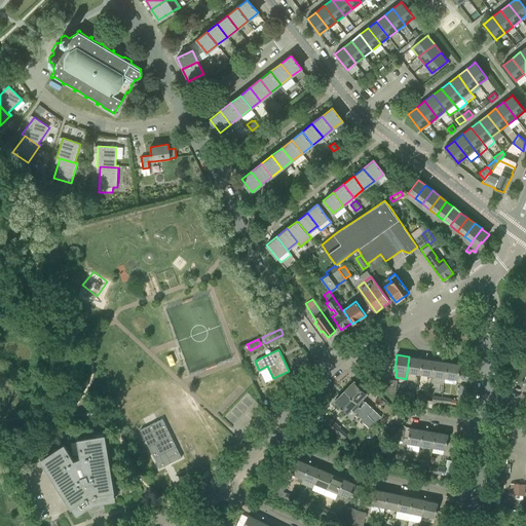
[(409,357),(407,372),(419,374),(422,359),(409,357)]
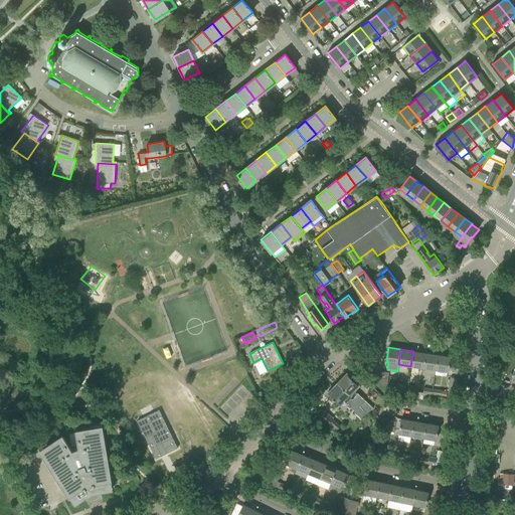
[(413,351),(410,366),(423,367),(425,353),(413,351)]
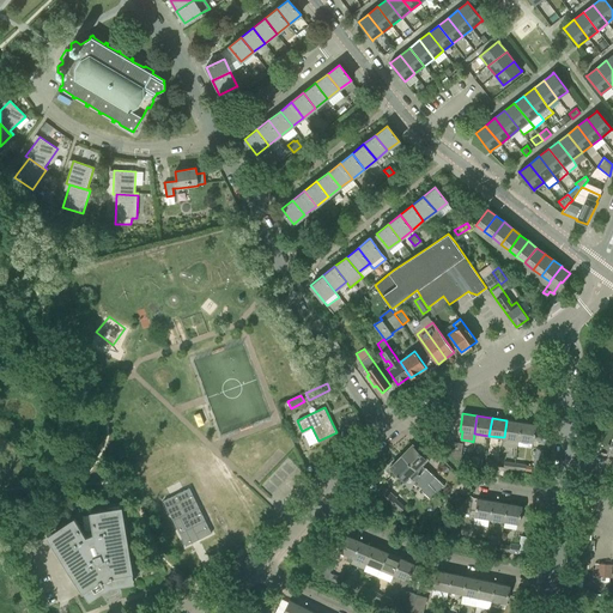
[(507,420),(504,437),(519,439),(521,423),(507,420)]
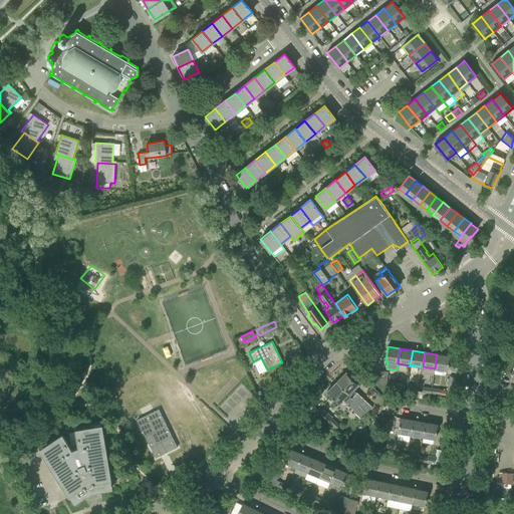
[(435,368),(448,370),(450,355),(437,354),(435,368)]
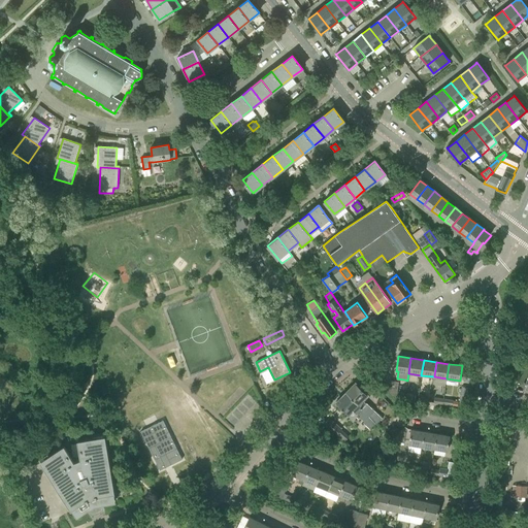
[(388,391),(397,392),(399,382),(390,381),(388,391)]
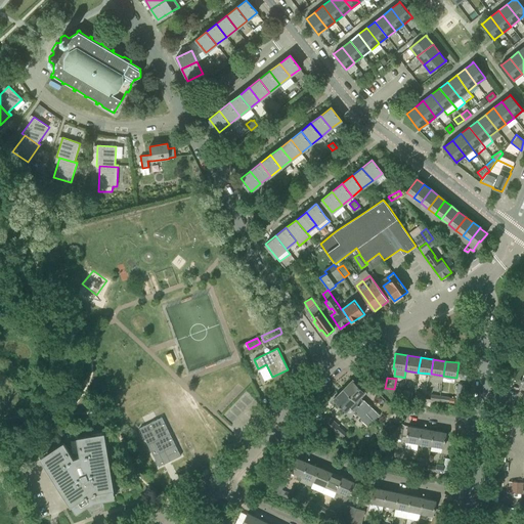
[(343,389),(366,412),(375,420),(379,415),(360,397),(364,392),(352,380),(343,389)]
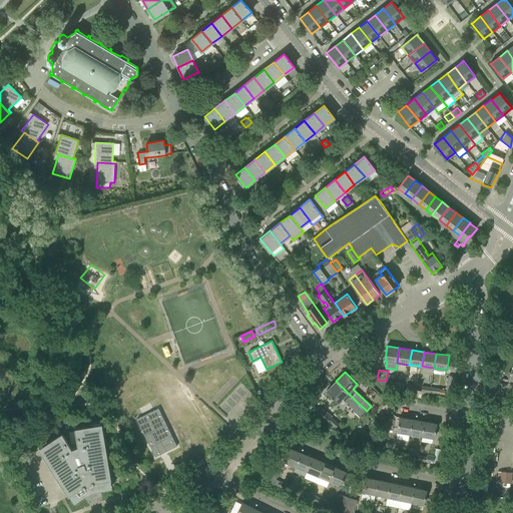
[(343,399),(354,409),(359,404),(336,381),(327,392),(339,403),(343,399)]
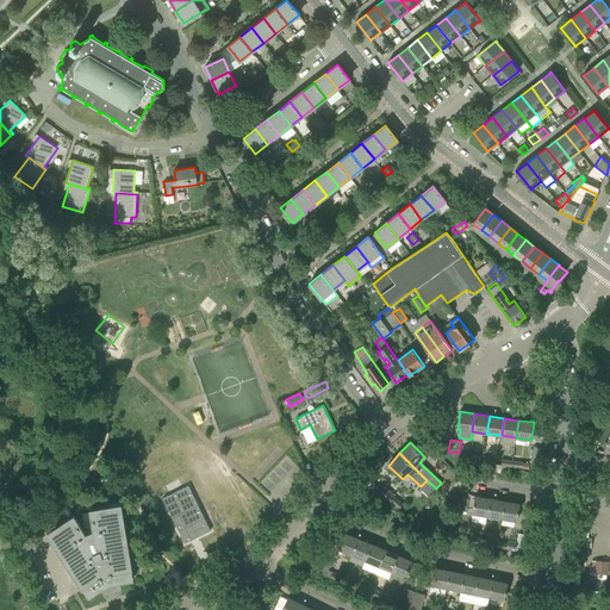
[(380,483),(374,490),(388,503),(394,496),(380,483)]
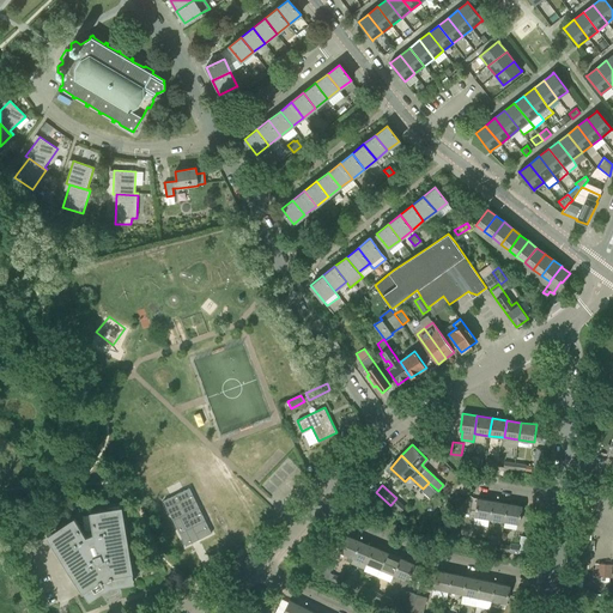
[(212,533),(189,487),(163,501),(186,546),(212,533)]
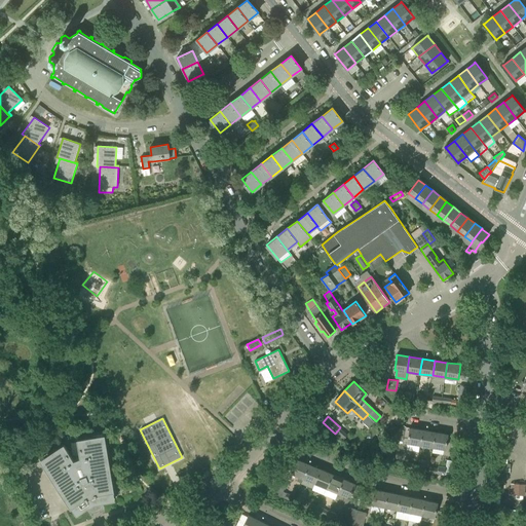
[(392,436),(399,428),(391,422),(385,428),(392,436)]
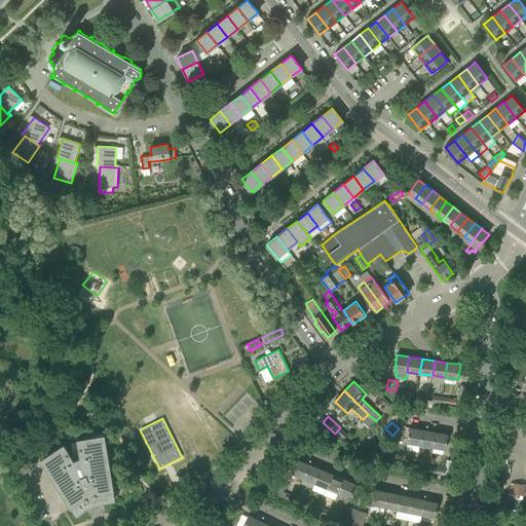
[(422,429),(410,427),(407,443),(420,445),(422,429)]
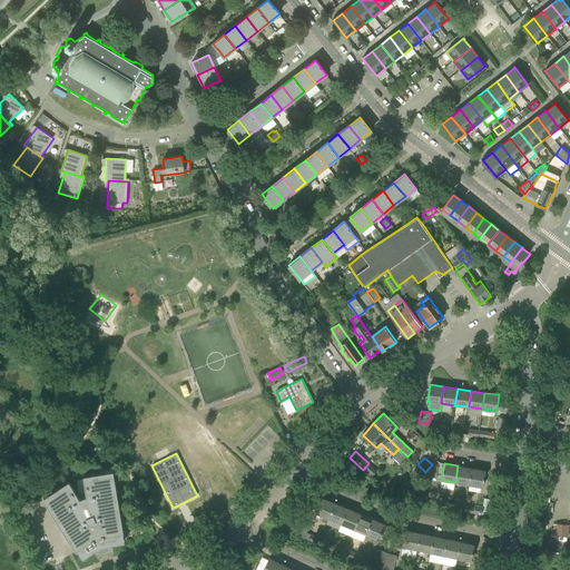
[(458,465),(455,482),(469,484),(472,468),(458,465)]
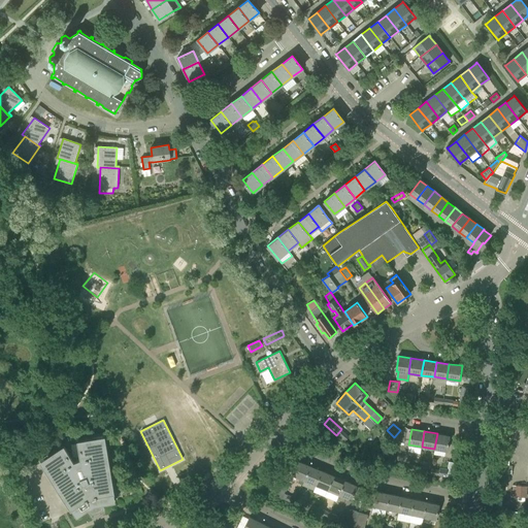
[(448,451),(450,435),(437,433),(434,449),(448,451)]
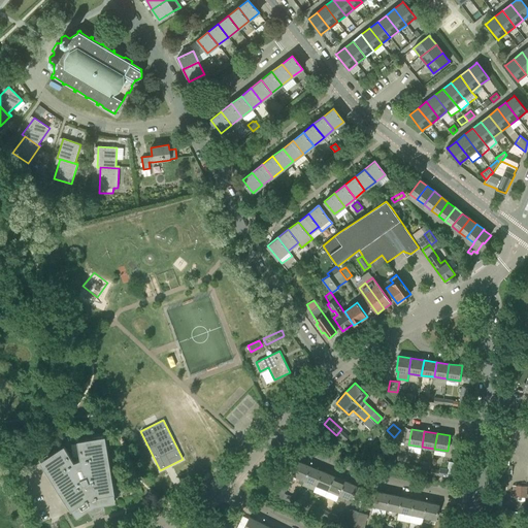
[(71,508),(72,510),(76,517),(92,507),(92,505),(96,503),(97,505),(116,502),(104,436),(77,440),(80,459),(73,462),(64,446),(41,460),(71,507),(71,508)]
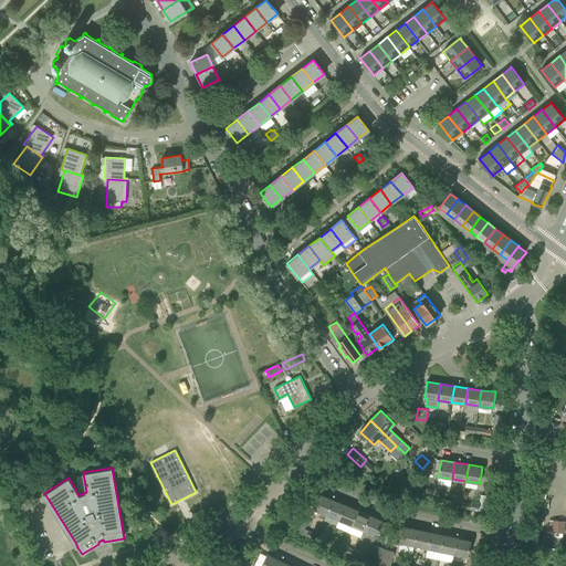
[(320,517),(324,520),(333,500),(320,494),(313,509),(322,513),(320,517)]
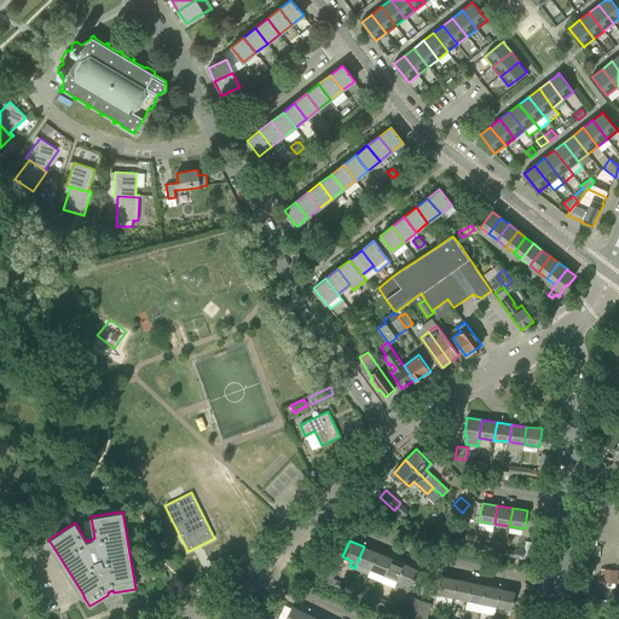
[(514,557),(519,557),(522,559),(524,557),(531,560),(533,543),(526,541),(525,551),(516,549),(515,551),(514,557)]
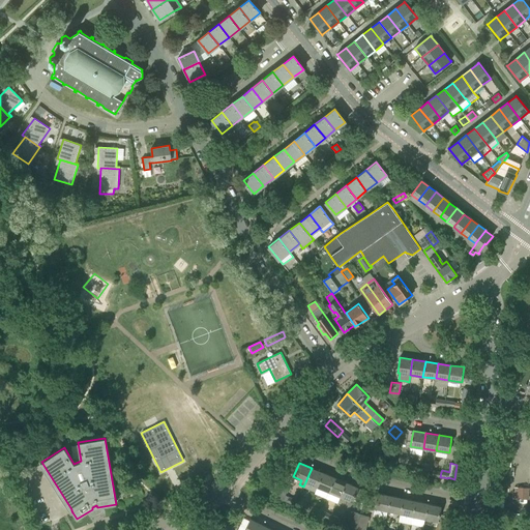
[(317,487),(323,472),(312,468),(303,487),(315,492),(317,487)]
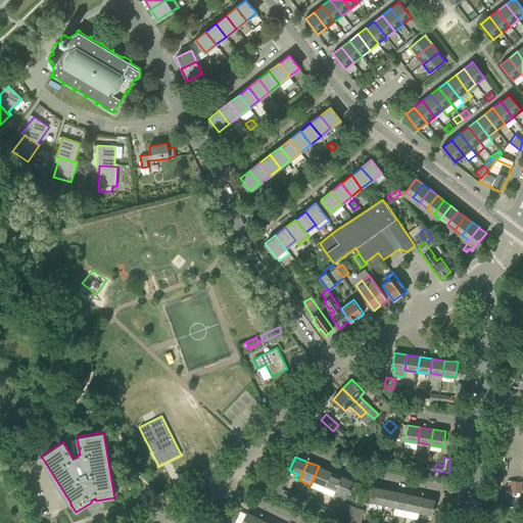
[(319,466),(313,480),(324,485),(330,471),(319,466)]
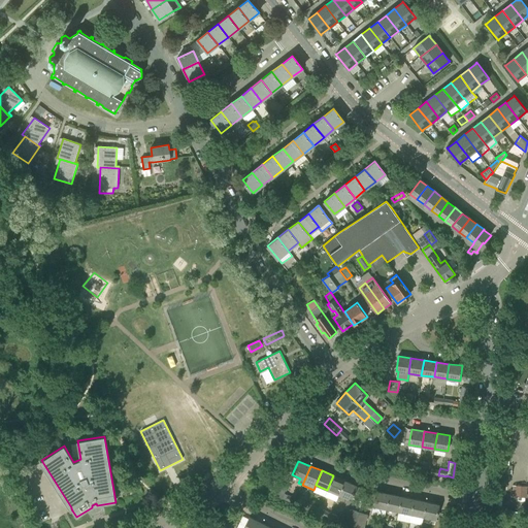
[(327,490),(328,490),(325,495),(336,500),(339,495),(345,481),(333,475),(327,490)]
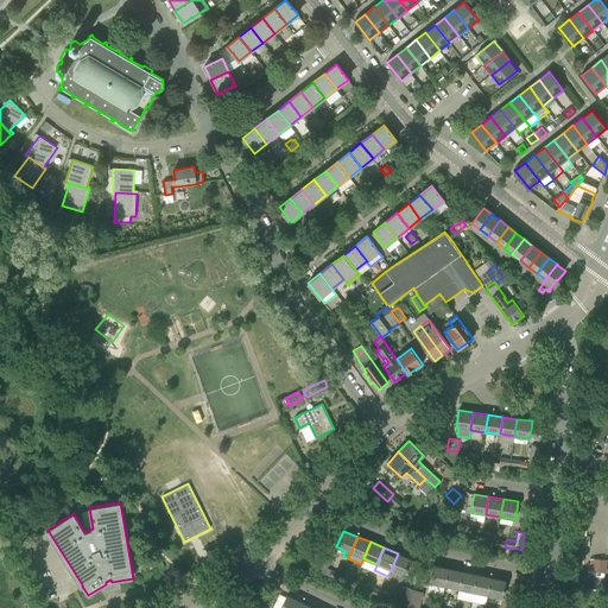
[(404,576),(406,572),(411,561),(411,559),(398,553),(391,570),(404,576)]
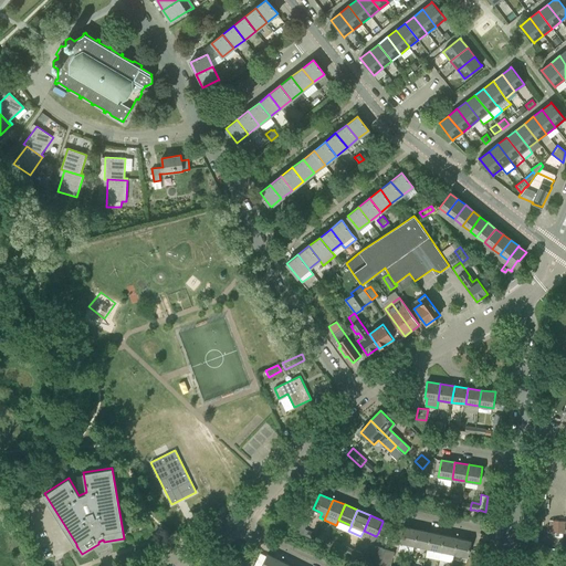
[(552,532),(564,533),(565,521),(552,520),(552,532)]
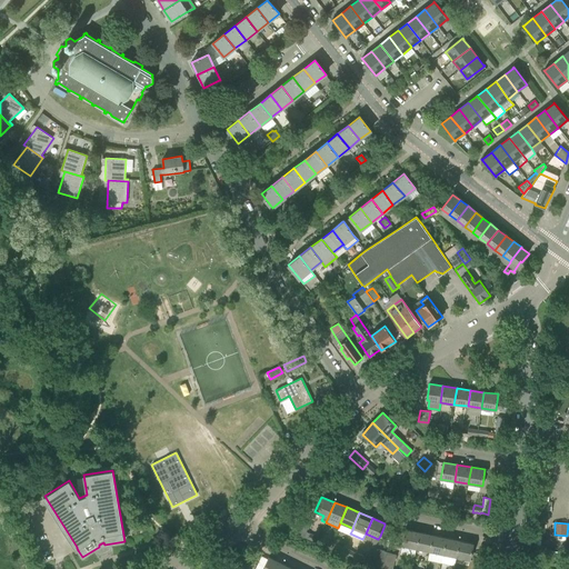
[(302,525),(300,529),(298,533),(303,537),(305,537),(306,538),(317,542),(319,538),(310,533),(307,531),(309,528),(302,525)]
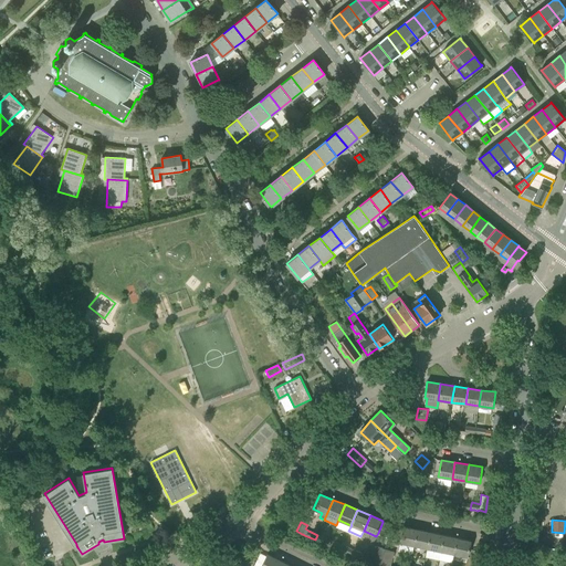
[(404,526),(404,527),(400,540),(400,543),(413,545),(417,530),(404,526)]
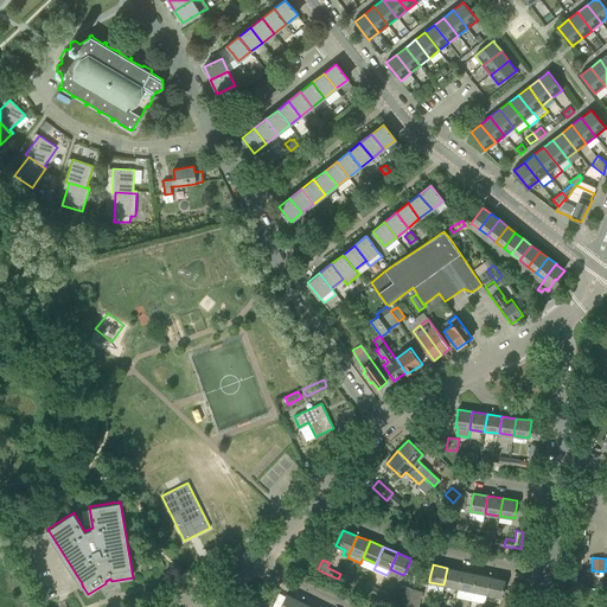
[(447,568),(443,585),(458,588),(461,570),(447,568)]
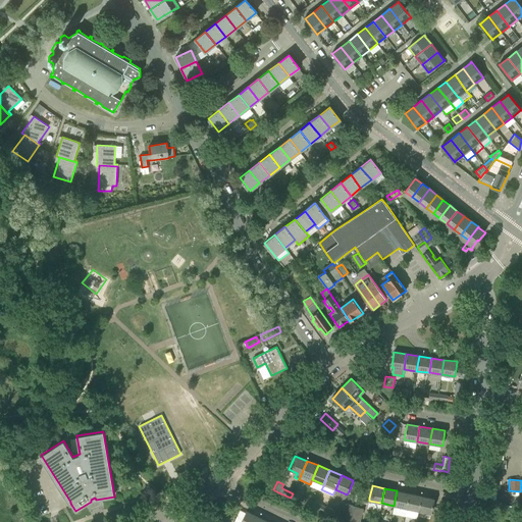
[(410,493),(397,490),(394,506),(393,513),(405,516),(410,493)]
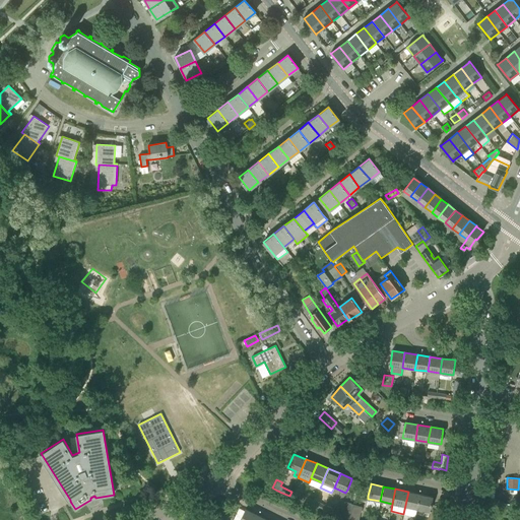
[(289,496),(299,500),(301,495),(291,492),(289,496)]
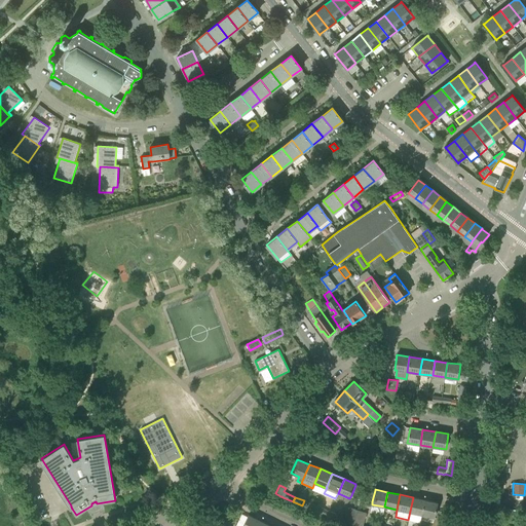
[(422,515),(425,499),(413,497),(408,520),(419,522),(420,521),(421,515),(422,515)]
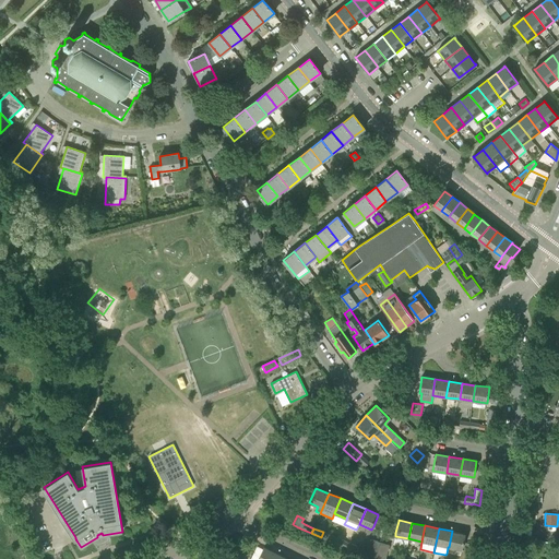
[(462,550),(465,534),(452,531),(449,547),(448,547),(447,554),(460,557),(462,550)]
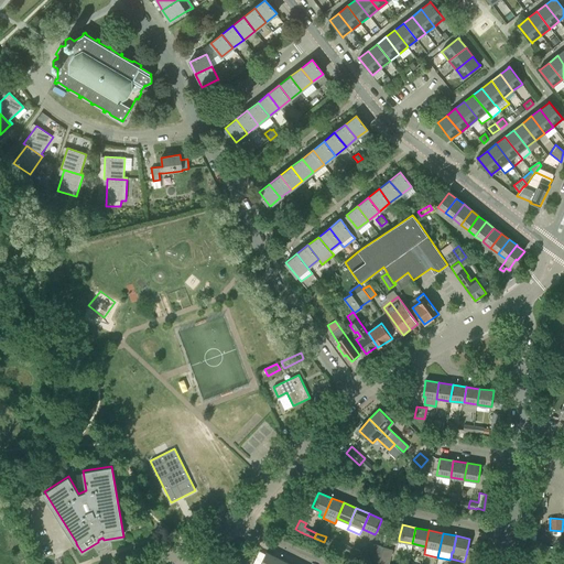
[(339,549),(339,548),(342,543),(339,542),(332,540),(331,544),(339,549)]
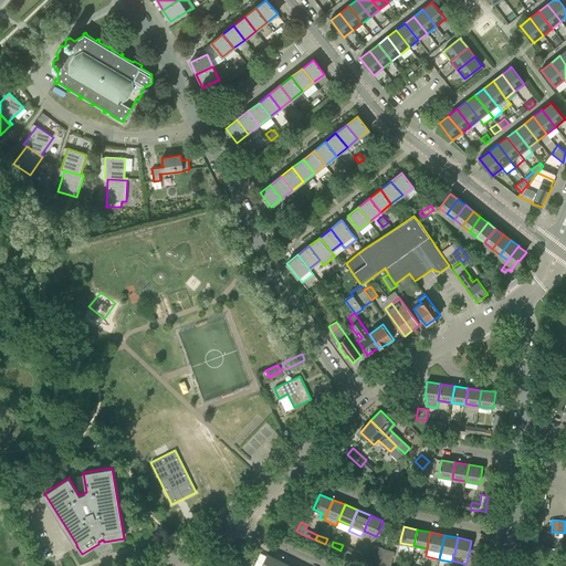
[(346,546),(344,551),(344,552),(354,556),(356,551),(346,546)]
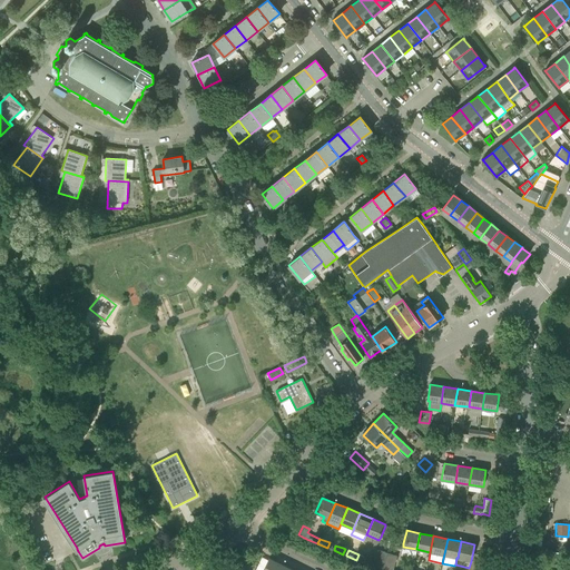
[(387,553),(377,550),(373,567),(383,569),(387,553)]
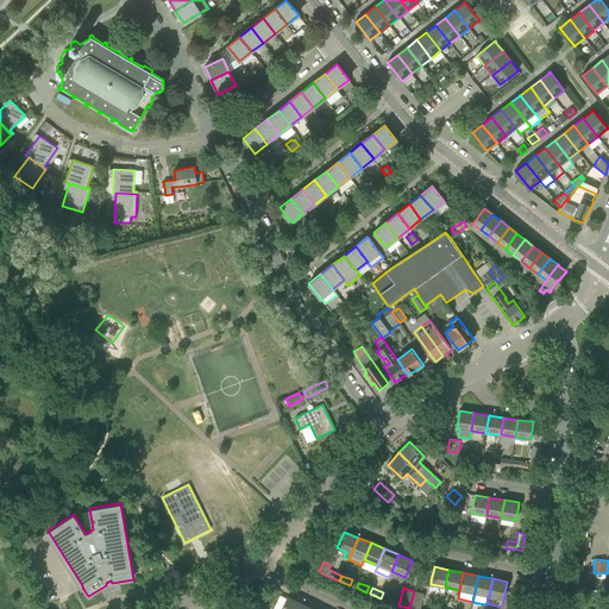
[(420,608),(425,594),(414,591),(409,608),(412,608),(420,608)]
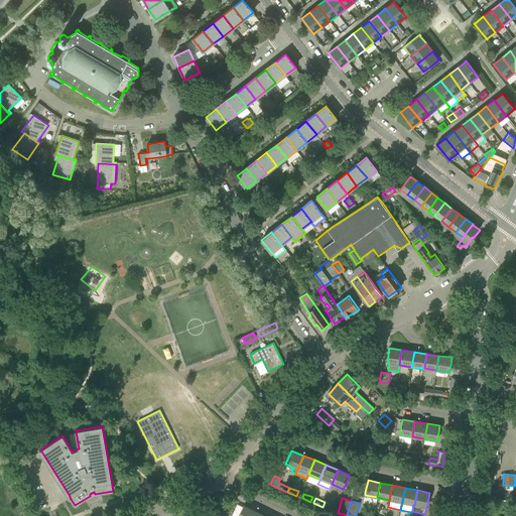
[(244,505),(238,515),(252,515),(255,511),(244,505)]
